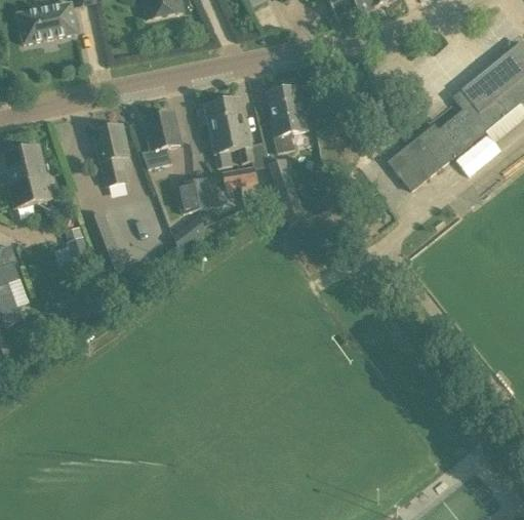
[(143,0),(147,17),(182,10),(178,0),(143,0)]
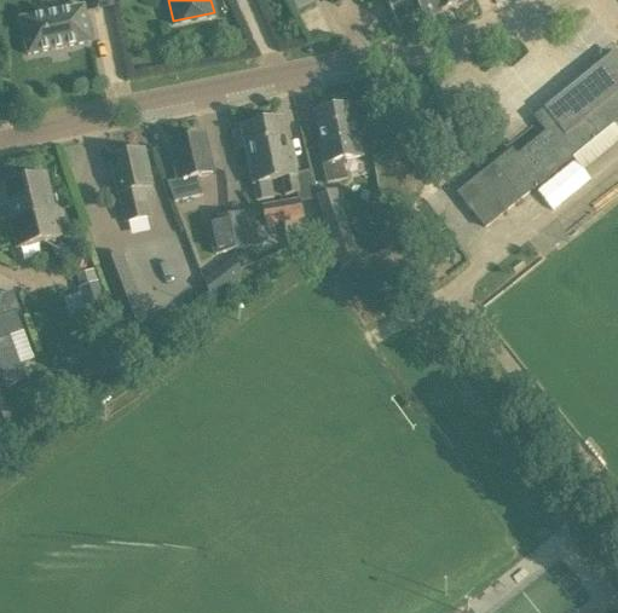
[(387,0),(392,10),(397,19),(421,7),(425,17),(457,0),(387,0)]
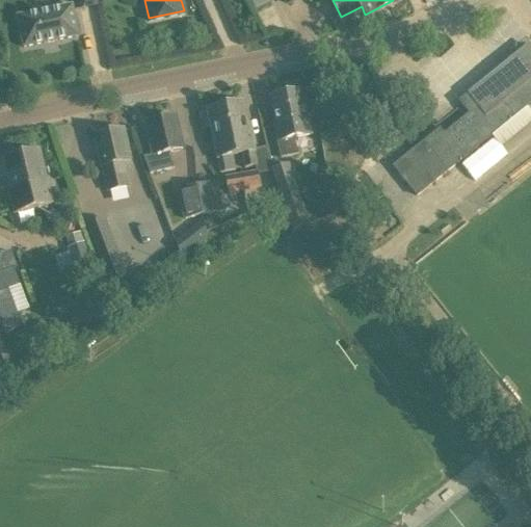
[(24,44),(78,33),(72,2),(18,14),(24,44)]
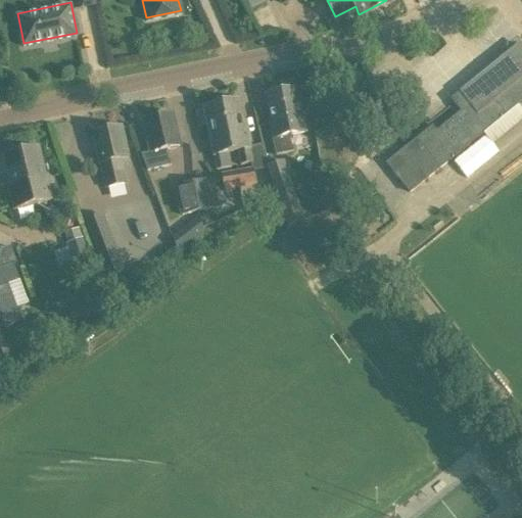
[(436,128),(432,123),(386,159),(410,189),(508,109),(509,110),(521,100),(521,44),(519,41),(460,89),(462,91),(470,101),(436,128)]
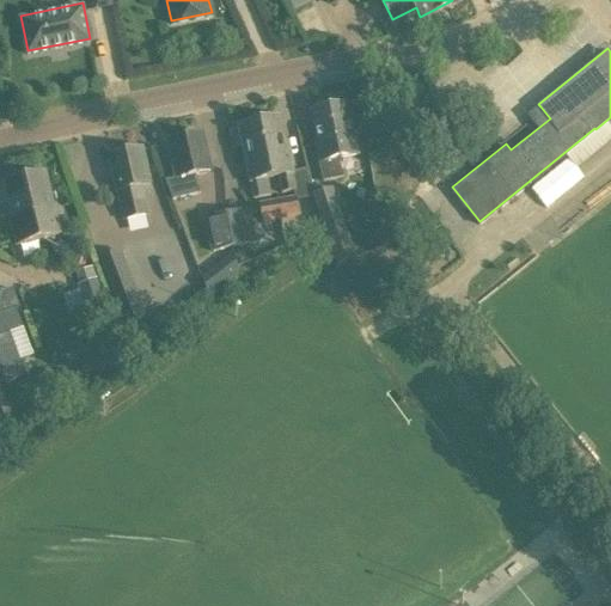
[(317,157),(318,157),(324,177),(344,172),(338,152),(359,148),(356,134),(353,134),(347,101),(310,108),(317,141),(313,141),(317,157)]
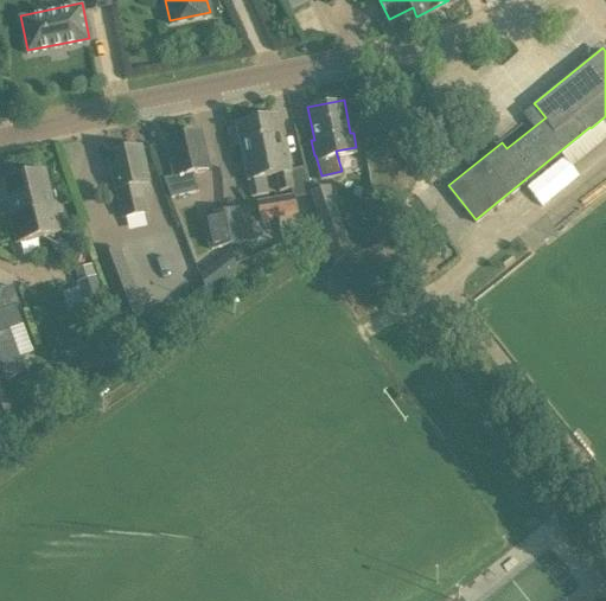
[(263,155),(267,173),(275,171),(279,189),(292,185),(293,191),(275,193),(280,216),(299,212),(295,194),(311,191),(313,200),(320,196),(317,186),(311,189),(304,164),(289,166),(279,113),(255,117),(259,134),(254,135),(259,157),(263,155)]
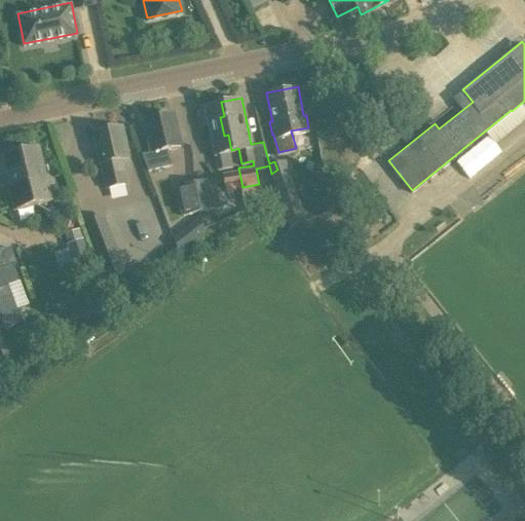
[(231,150),(228,135),(224,136),(220,117),(224,116),(221,102),(205,105),(205,107),(197,108),(200,124),(209,123),(218,168),(233,164),(230,150),(231,150)]
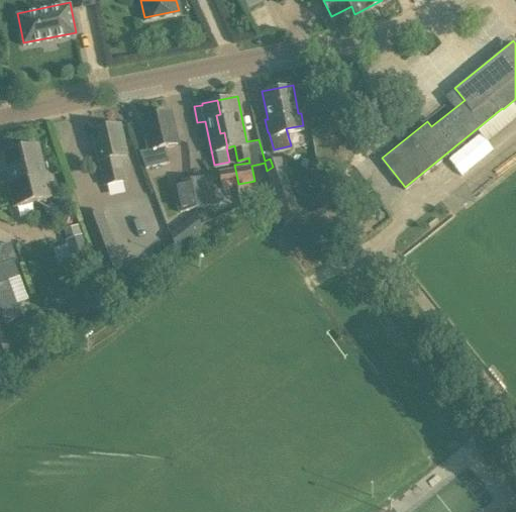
[(149,147),(139,149),(145,167),(169,161),(166,145),(177,142),(170,110),(142,117),(149,147)]
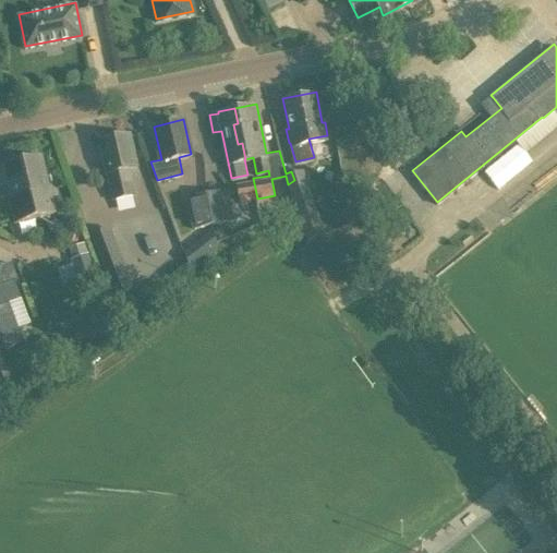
[(128,166),(136,164),(130,132),(105,137),(108,149),(101,152),(106,170),(108,170),(113,195),(133,191),(128,166)]
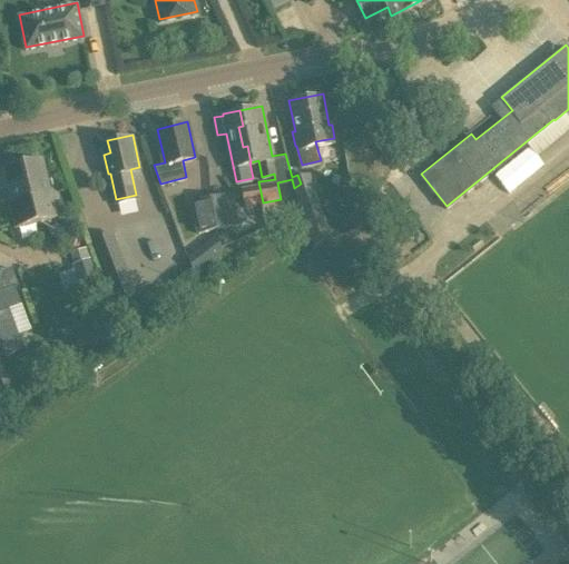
[(15,225),(59,214),(54,189),(51,189),(42,156),(2,165),(2,167),(0,167),(0,179),(2,187),(8,186),(11,199),(9,200),(13,218),(15,225)]
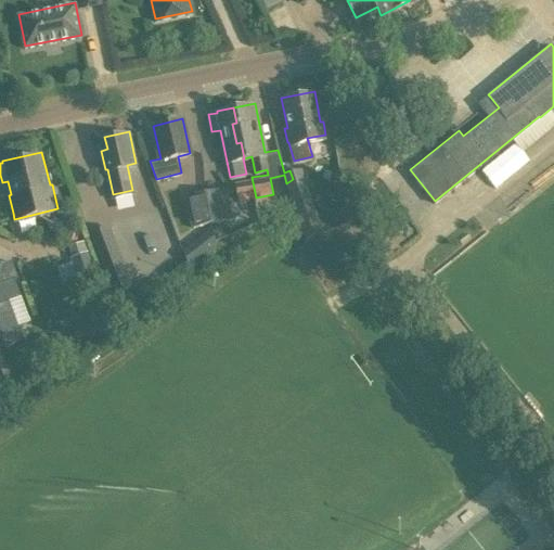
[(324,230),(303,166),(290,170),(293,179),(286,183),(293,201),(301,226),(305,237),(324,230)]
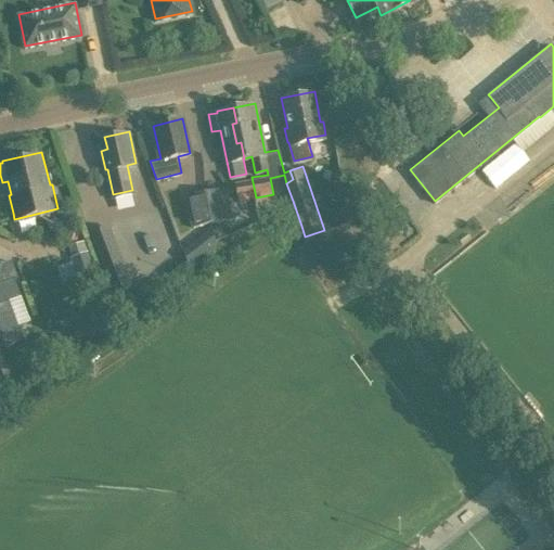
[(235,180),(239,200),(256,197),(252,177),(235,180)]
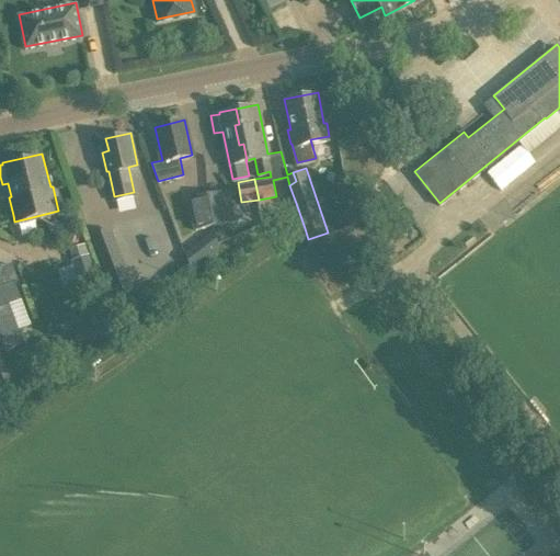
[(232,218),(226,188),(206,192),(213,223),(232,218)]
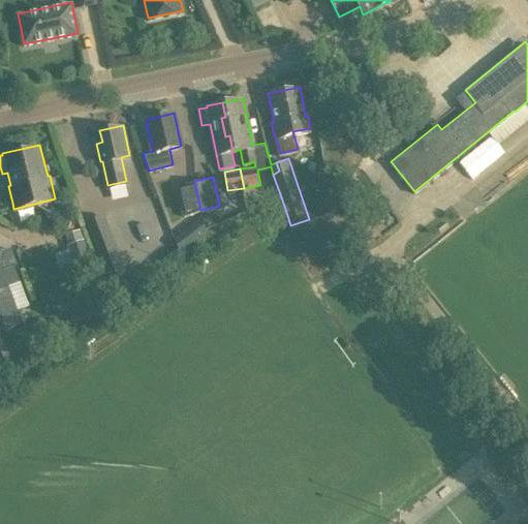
[(177,184),(183,214),(200,210),(194,181),(177,184)]
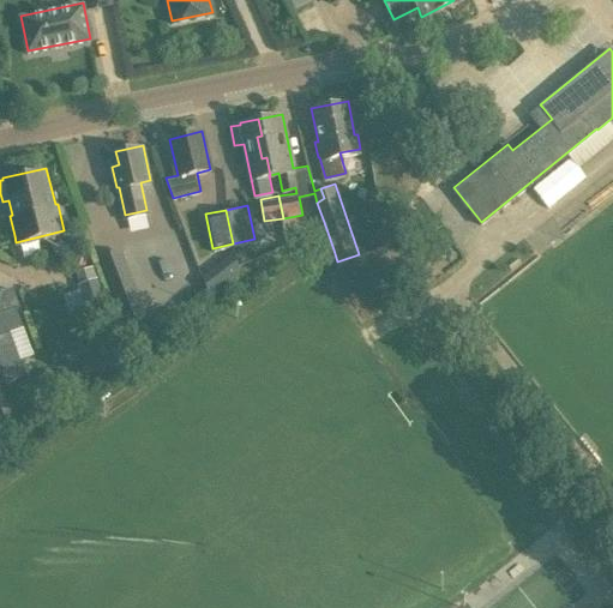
[(368,250),(386,241),(388,240),(384,233),(382,228),(362,238),(368,250)]
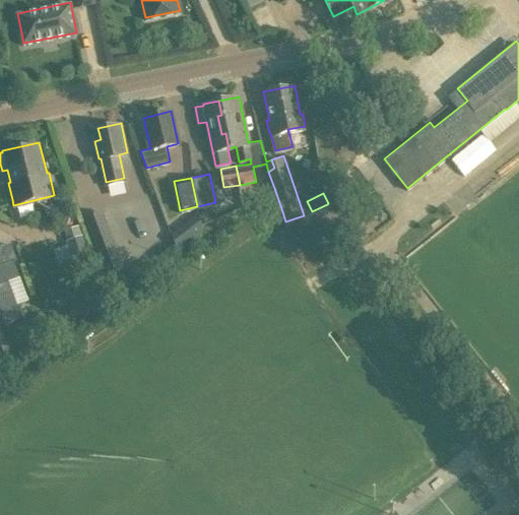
[(125,265),(103,208),(84,215),(106,272),(125,265)]
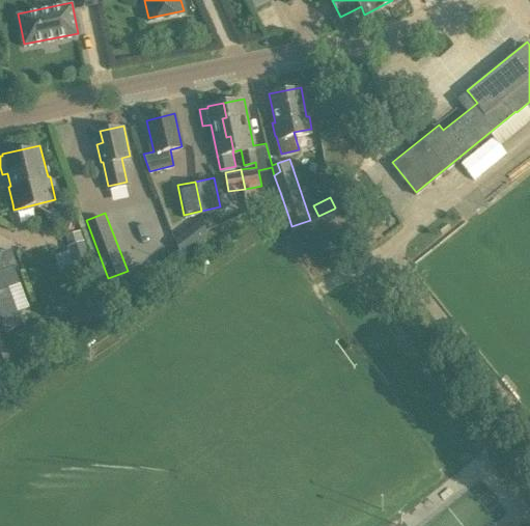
[(204,221),(176,241),(183,249),(211,230),(207,225),(204,221)]
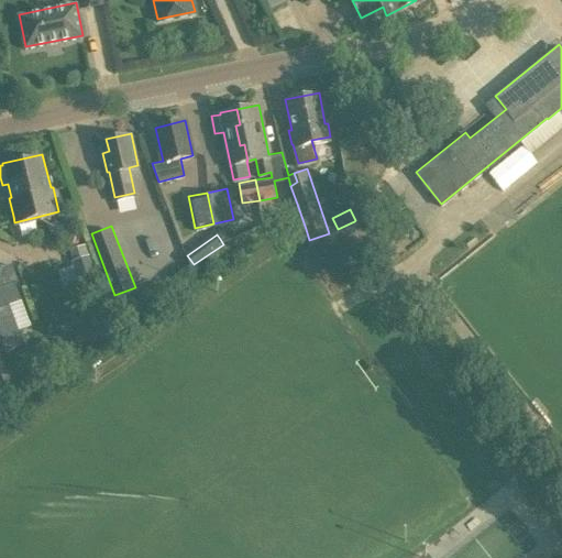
[(73,259),(78,273),(80,280),(83,287),(98,282),(88,253),(73,259)]
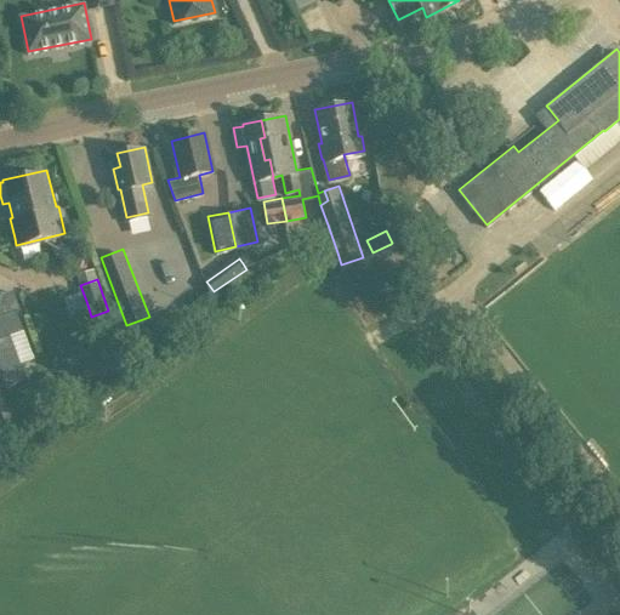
[(15,308),(0,314),(0,368),(1,370),(6,383),(7,386),(27,379),(22,366),(20,360),(10,334),(15,331),(23,328),(16,308),(15,308)]
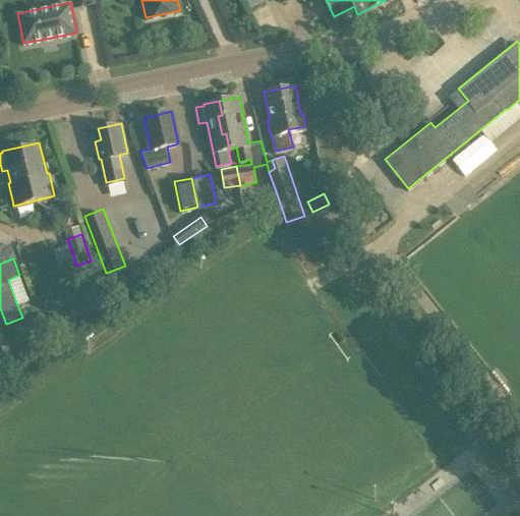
[(10,348),(0,321),(0,349),(1,351),(10,348)]
